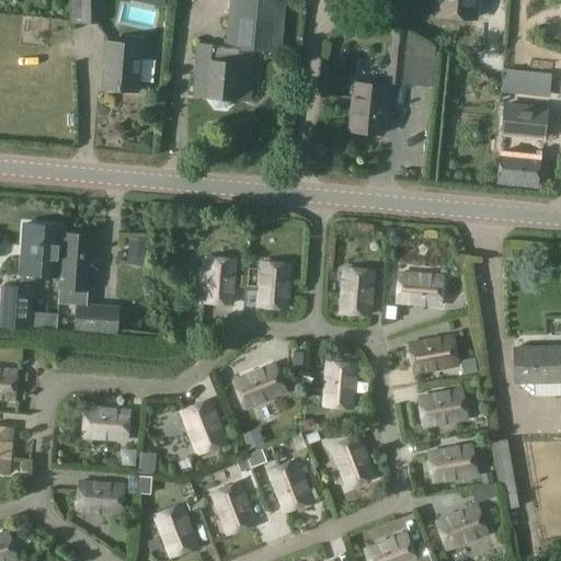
[(98,0),(80,0),(81,24),(99,24),(98,0)]
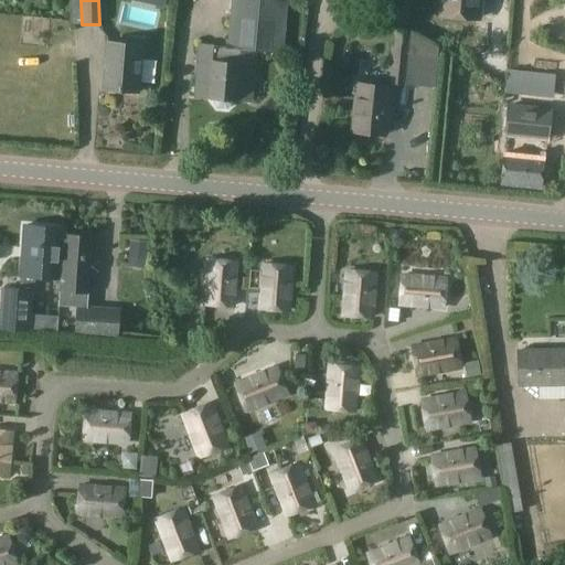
[(268,0),(230,0),(227,45),(226,49),(252,51),(281,53),(286,1),(268,0)]
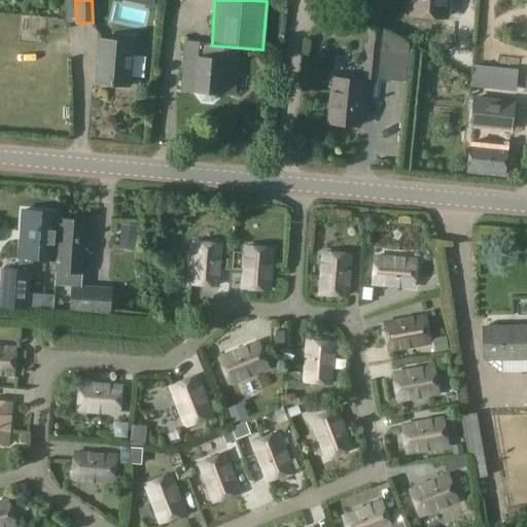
[(410,0),(410,15),(443,18),(444,0),(410,0)]
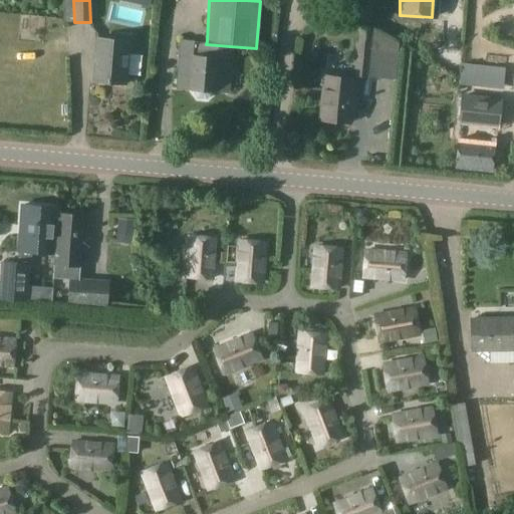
[(371,29),(369,29),(356,27),(352,77),(367,78),(372,29),(371,29)]
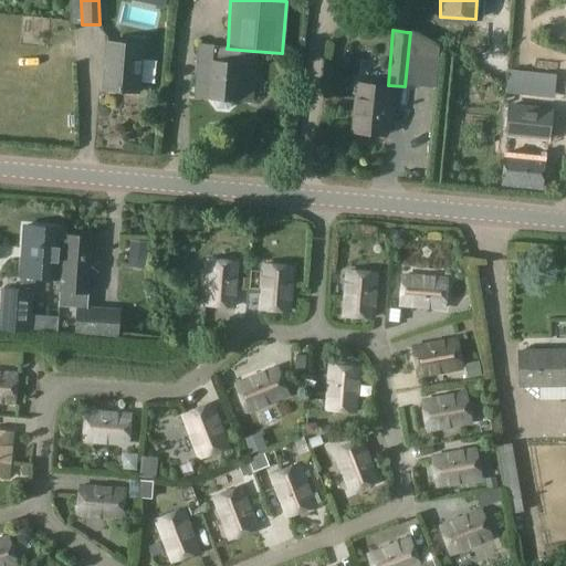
[(140,45),(105,42),(102,91),(137,93),(137,82),(155,84),(157,63),(139,62),(140,45)]
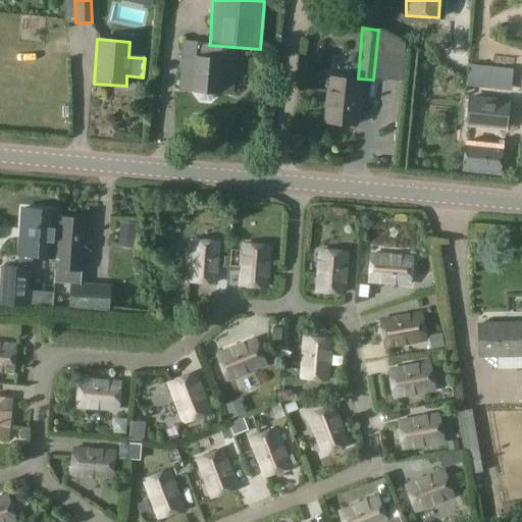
[(210,42),(185,40),(180,90),(197,92),(197,96),(200,100),(208,101),(212,97),(213,93),(228,94),(232,47),(209,45),(210,42)]
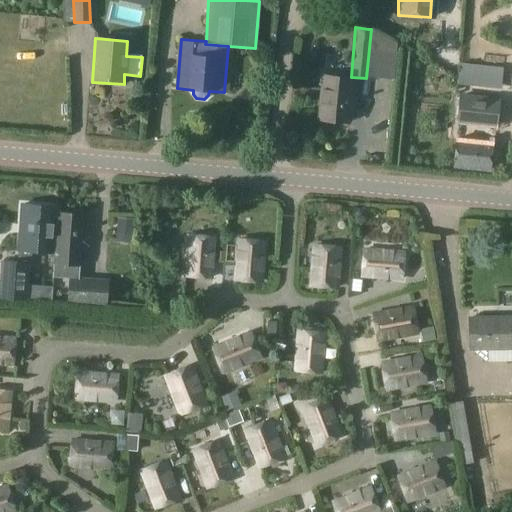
[(461,64),(459,85),(501,89),(503,68),(461,64)]
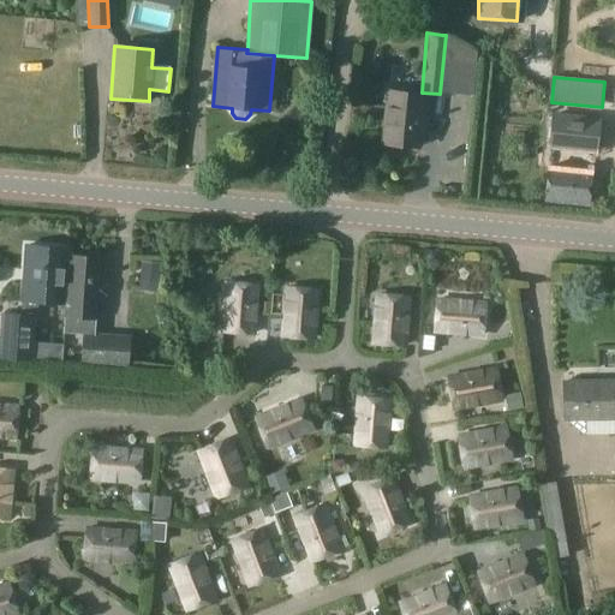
[(425,117),(422,115),(424,94),(387,90),(382,143),(418,148),(421,127),(424,129),(425,117)]
